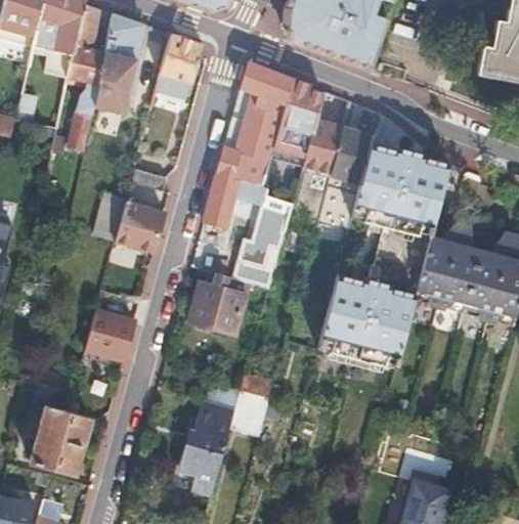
[(43,0),(6,0),(2,19),(37,29),(39,18),(43,0)]
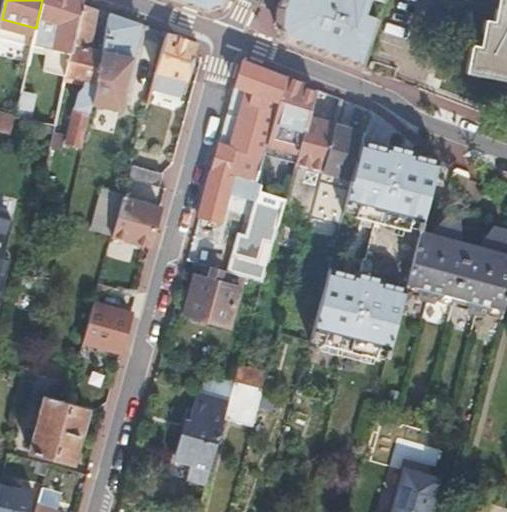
[(86,1),(83,0),(42,0),(38,18),(43,20),(38,54),(50,57),(52,50),(72,55),(84,5),(86,1)]
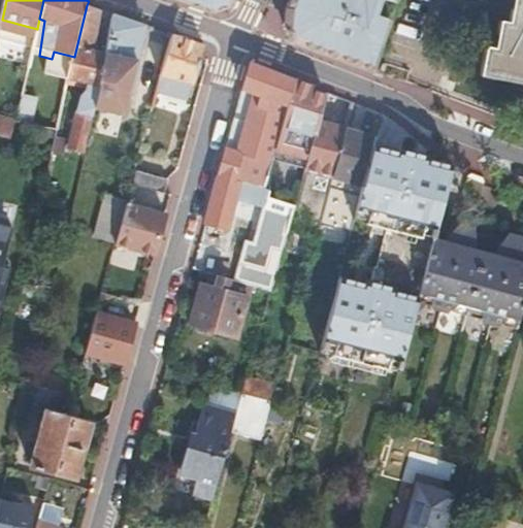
[(216,0),(213,7),(217,8),(237,5),(239,0),(216,0)]
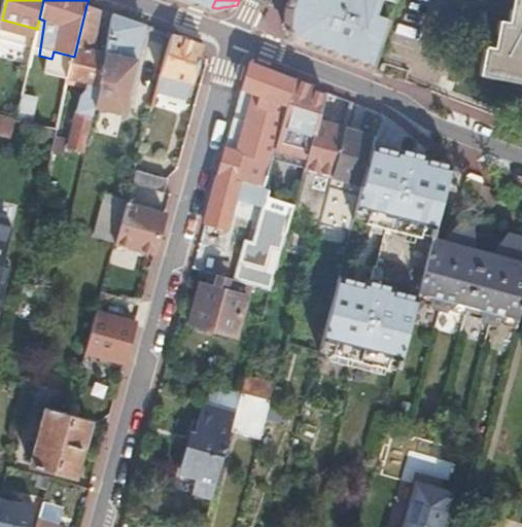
[(292,0),(291,3),(291,26),(297,37),(379,68),(399,0),(292,0)]
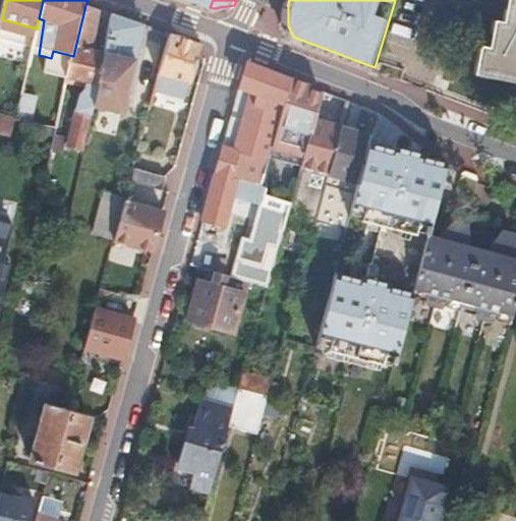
[(515,0),(507,0),(504,19),(495,18),(493,25),(515,32),(515,0)]
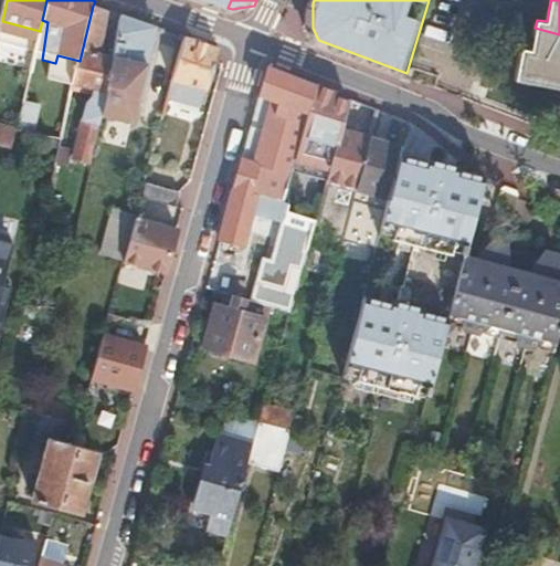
[(80,61),(75,84),(98,90),(96,98),(87,96),(73,156),(91,160),(103,112),(115,58),(99,54),(111,12),(93,6),(80,61)]
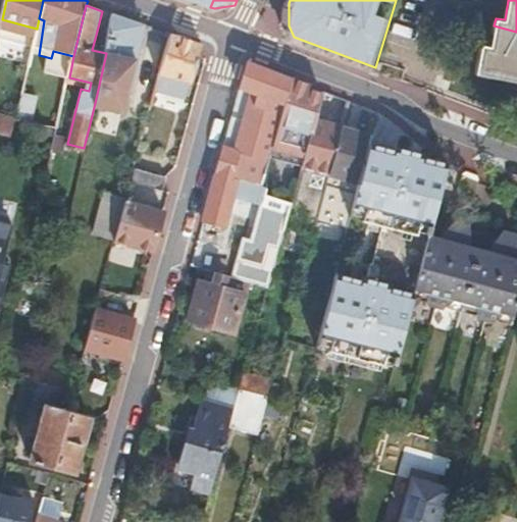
[(115,15),(106,53),(95,103),(122,110),(145,27),(115,15)]
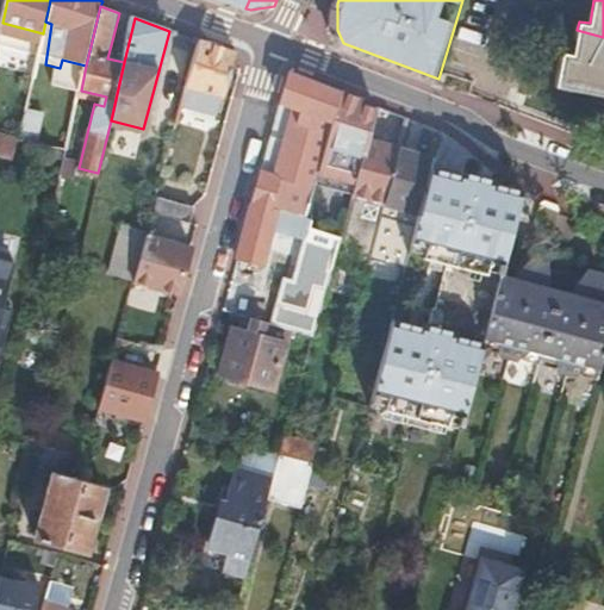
[(572,53),(562,50),(558,83),(579,88),(583,76),(603,81),(603,37),(577,30),(572,53)]
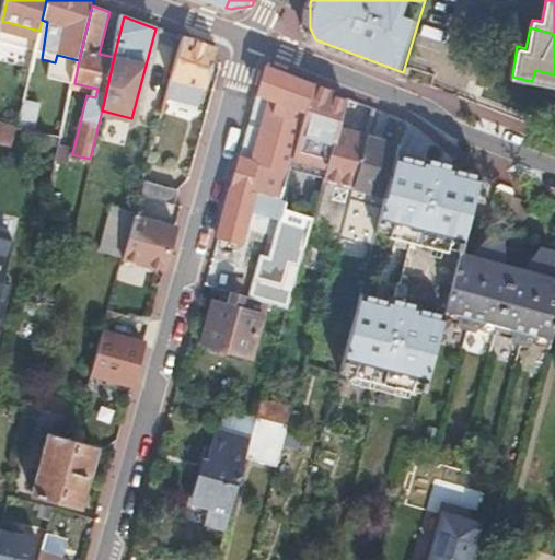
[(0,76),(3,62),(30,69),(36,41),(0,31),(0,76)]
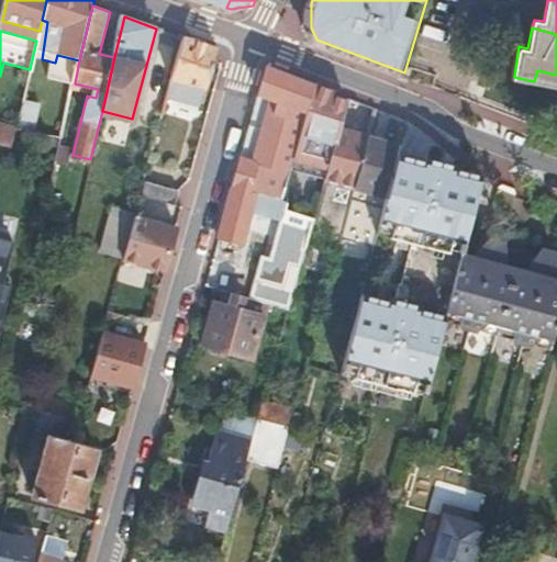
[(215,49),(185,38),(173,81),(182,83),(180,93),(201,99),(203,88),(207,89),(216,52),(215,49)]
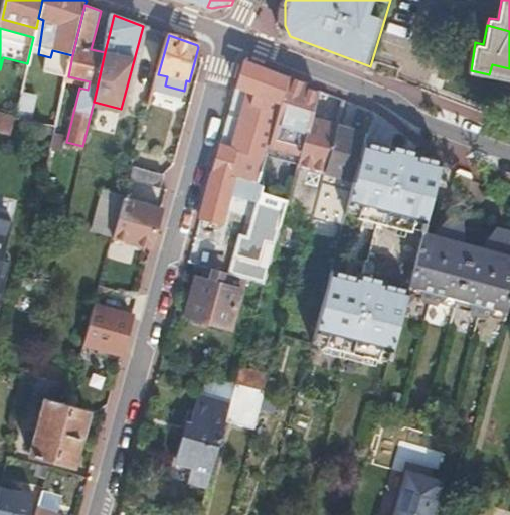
[(245,62),(203,213),(238,223),(242,210),(226,206),(230,189),(259,196),(253,214),(282,222),(290,195),(263,187),(264,182),(260,180),(267,152),(268,149),(272,133),(287,78),(245,62)]
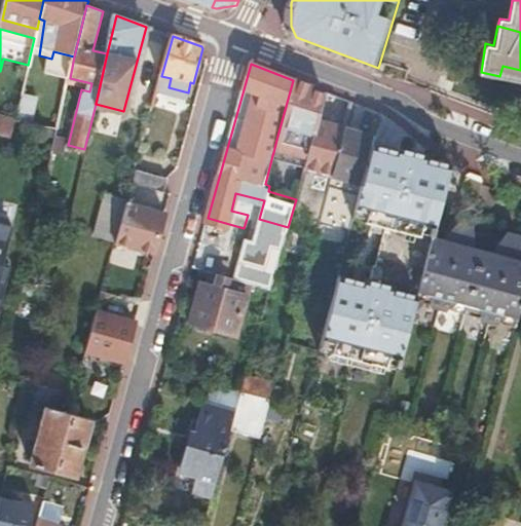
[(520,70),(503,66),(499,76),(520,80),(520,70)]
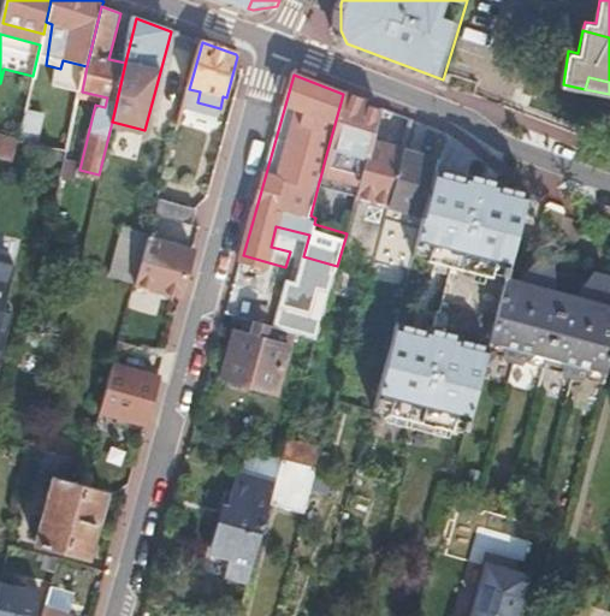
[(200,92),(189,89),(187,99),(197,102),(200,92)]
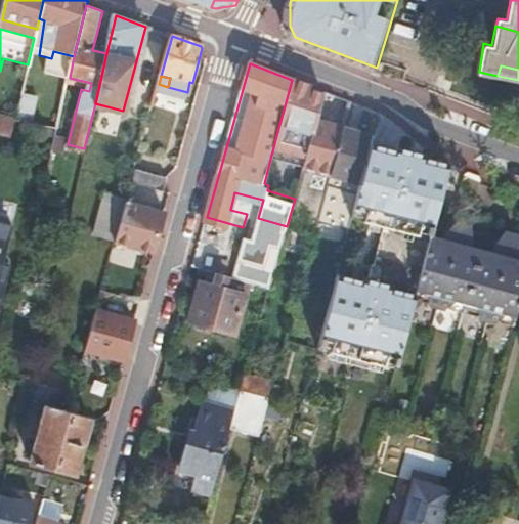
[(325,91),(292,80),(276,135),(272,151),(277,154),(278,150),(301,157),(300,160),(305,161),(317,117),(325,91)]
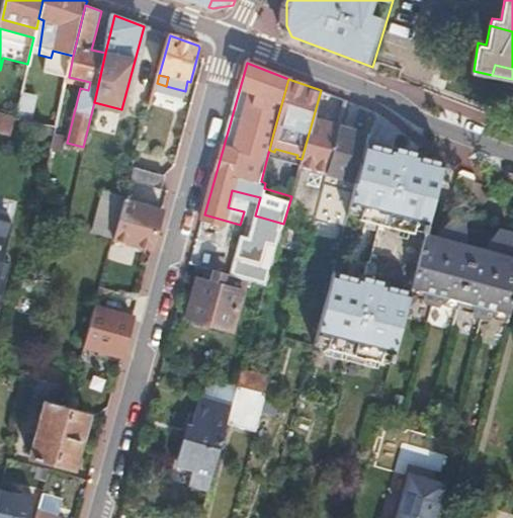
[(24,92),(18,112),(35,117),(41,97),(24,92)]
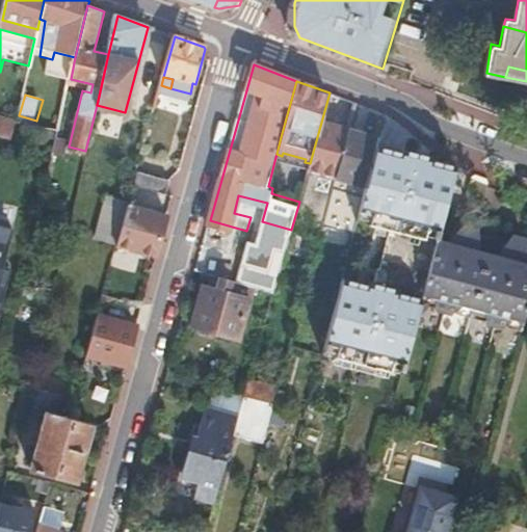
[(0,135),(10,138),(15,123),(0,118),(0,135)]
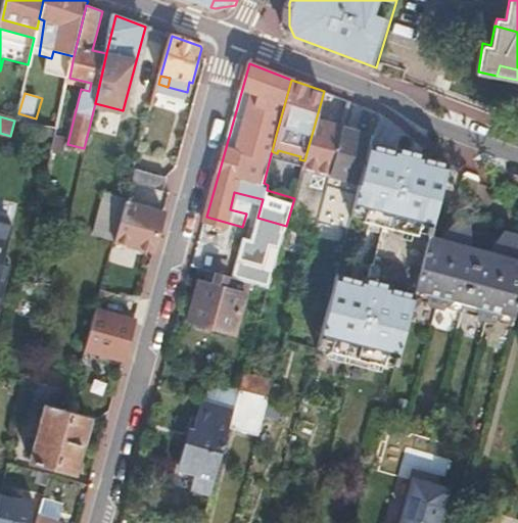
[(317,116),(304,160),(302,168),(315,171),(305,203),(323,207),(346,125),(317,116)]
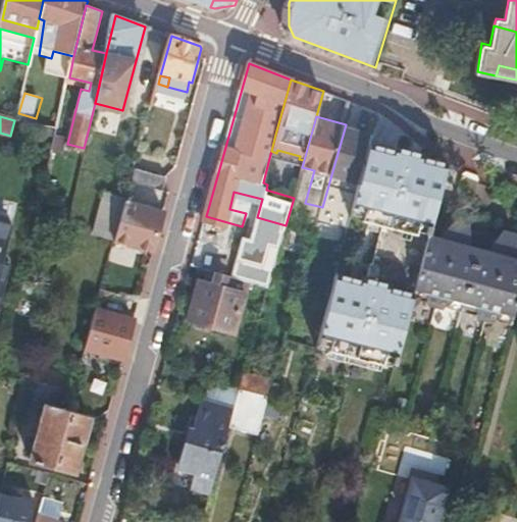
[(346,124),(322,207),(339,212),(348,180),(358,184),(369,142),(372,133),(346,124)]
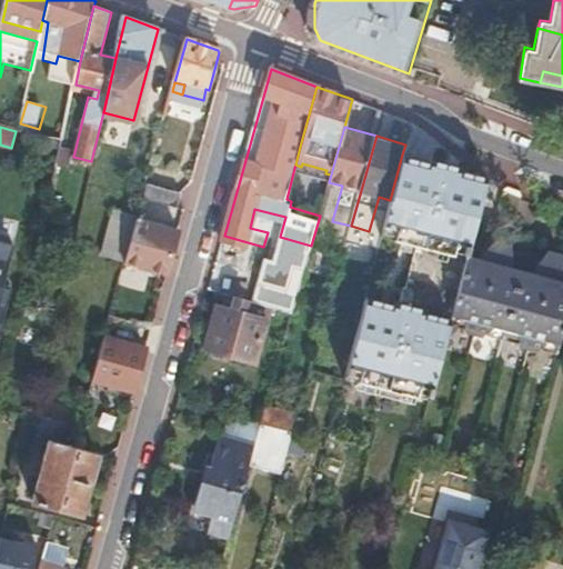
[(70,146),(61,143),(56,163),(64,167),(70,146)]
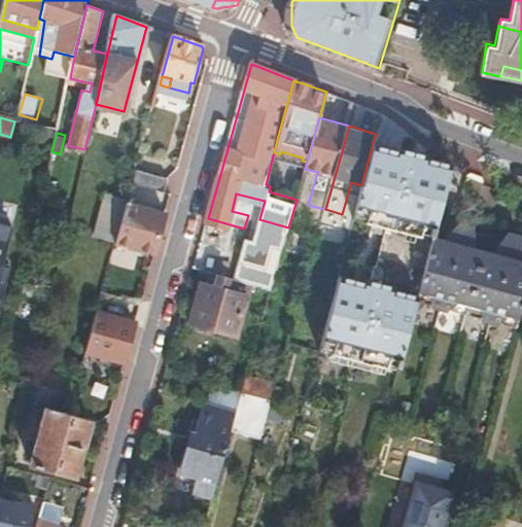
[(361,280),(338,273),(317,351),(358,362),(398,374),(418,295),(433,238),(452,165),(433,159),(427,157),(428,154),(414,150),(399,146),(398,150),(373,143),(361,185),(355,209),(368,212),(364,221),(371,222),(385,226),(383,235),(371,280),(362,277),(361,280)]
